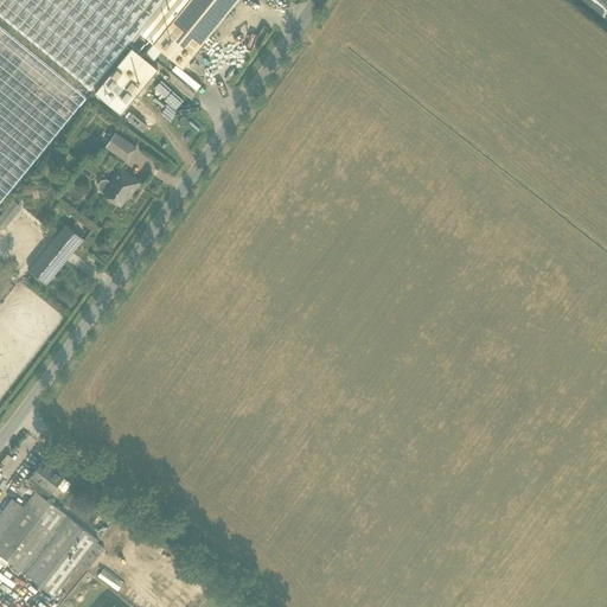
[(146,55),(154,61),(161,51),(184,69),(238,0),(0,0),(0,16),(91,90),(139,32),(153,44),(146,55)]
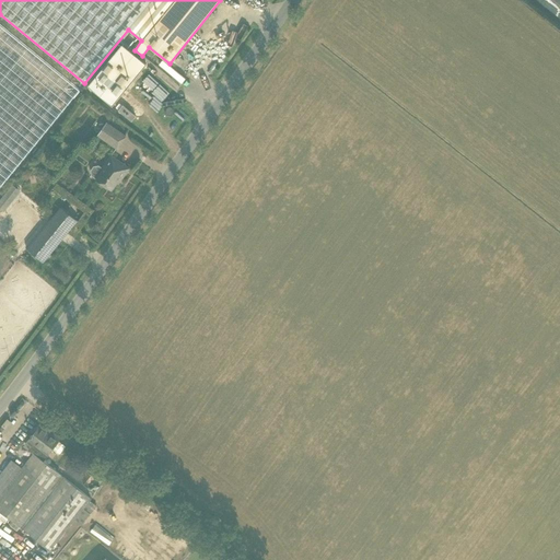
[(559,0),(545,0),(559,12),(559,0)]
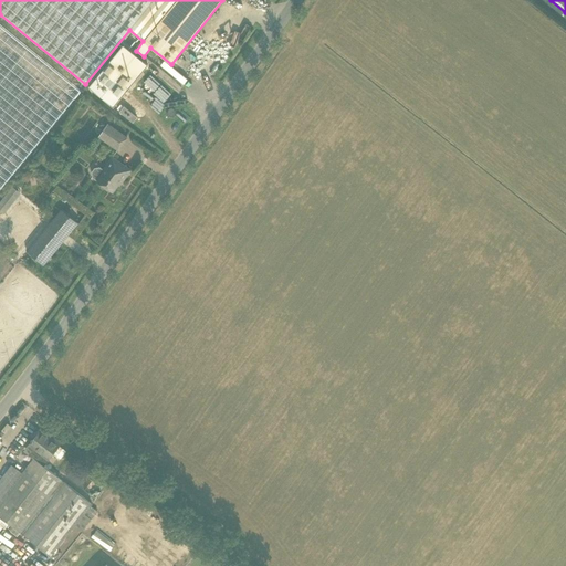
[(0,189),(81,91),(0,24),(0,189)]
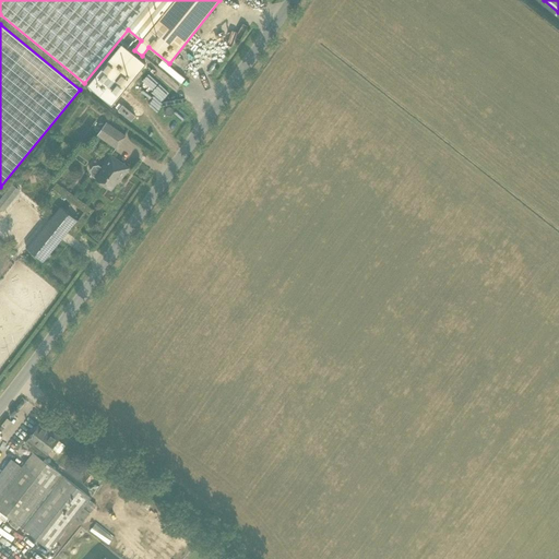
[(121,45),(87,86),(113,106),(146,64),(121,45)]
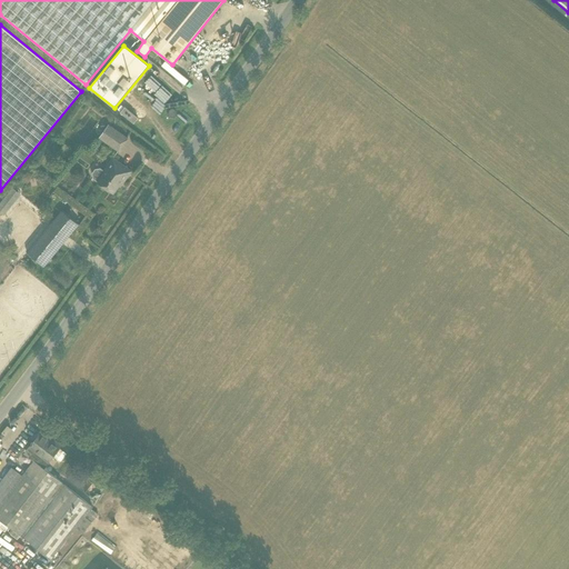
[(125,107),(120,112),(133,123),(138,118),(125,107)]
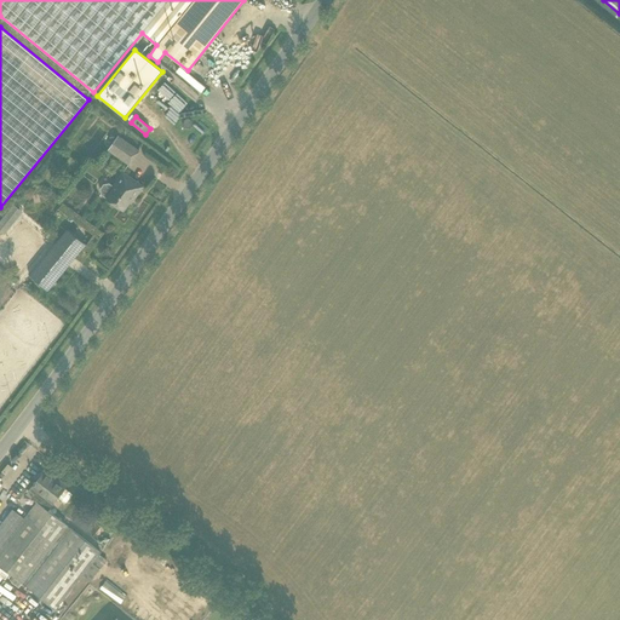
[(118,137),(108,150),(128,166),(138,153),(118,137)]
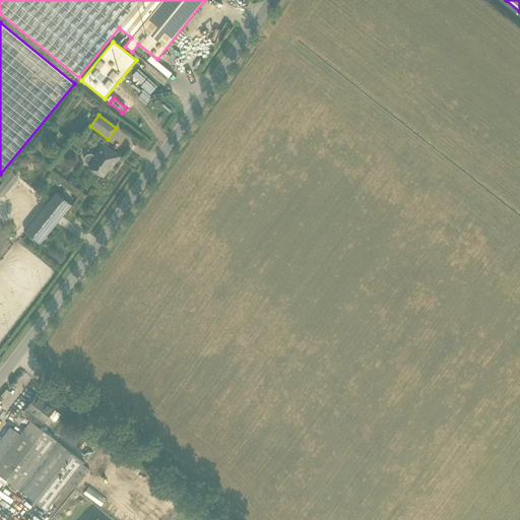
[(85,165),(88,168),(104,177),(111,167),(113,167),(120,156),(103,144),(94,156),(91,154),(86,155),(84,159),(85,165)]
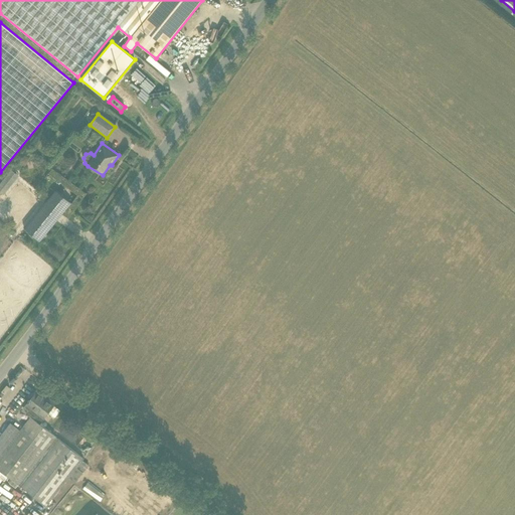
[(55,190),(42,207),(24,229),(40,241),(71,203),(55,190)]
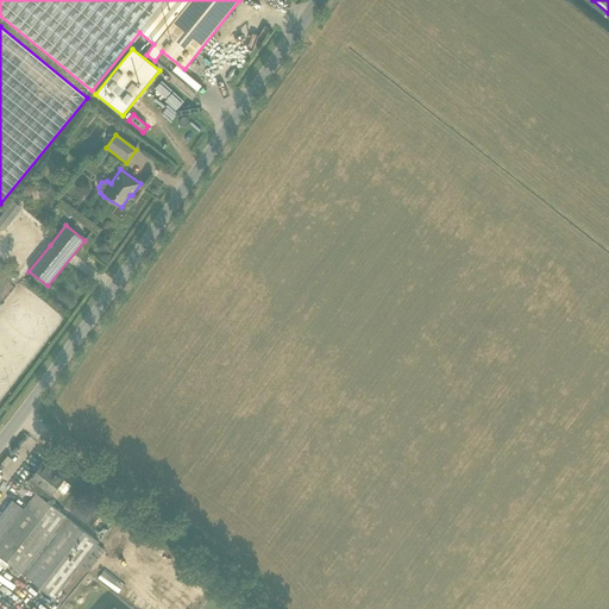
[(66,477),(62,473),(52,466),(50,470),(43,464),(29,483),(29,488),(36,494),(17,518),(80,565),(88,572),(106,551),(96,544),(99,540),(48,500),(62,481),(66,477)]
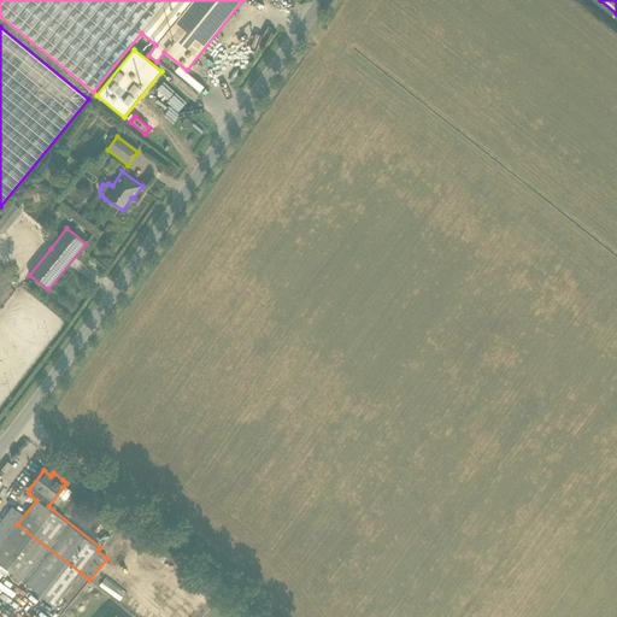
[(64,487),(58,495),(65,501),(71,493),(64,487)]
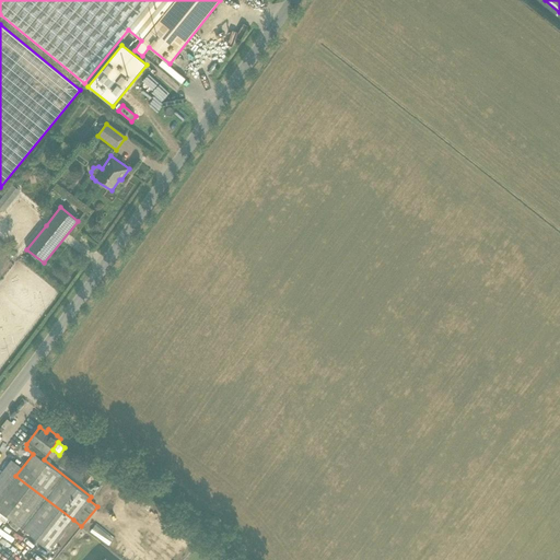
[(80,480),(88,467),(74,459),(67,471),(80,480)]
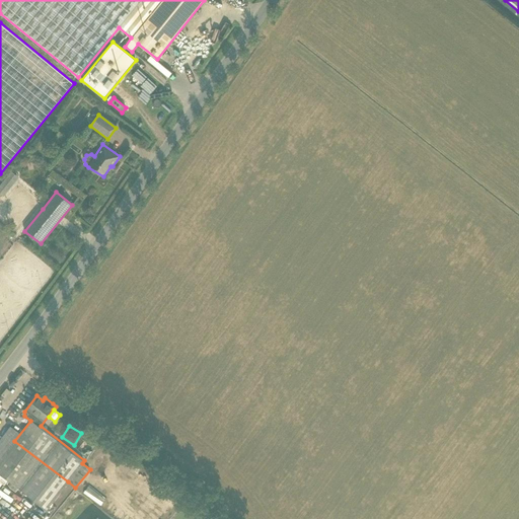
[(68,482),(14,441),(0,459),(0,473),(46,510),(68,482)]
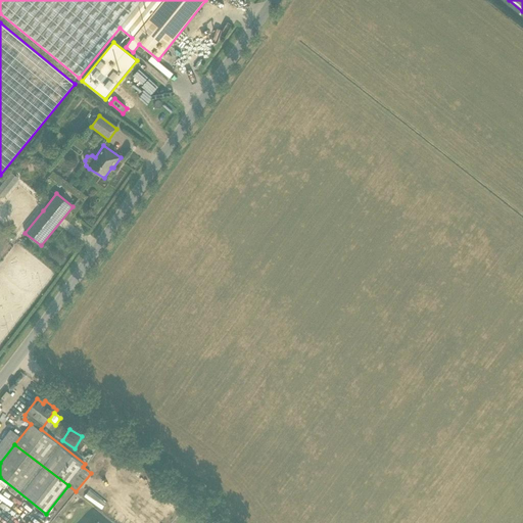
[(89,490),(85,497),(103,509),(107,501),(89,490)]
